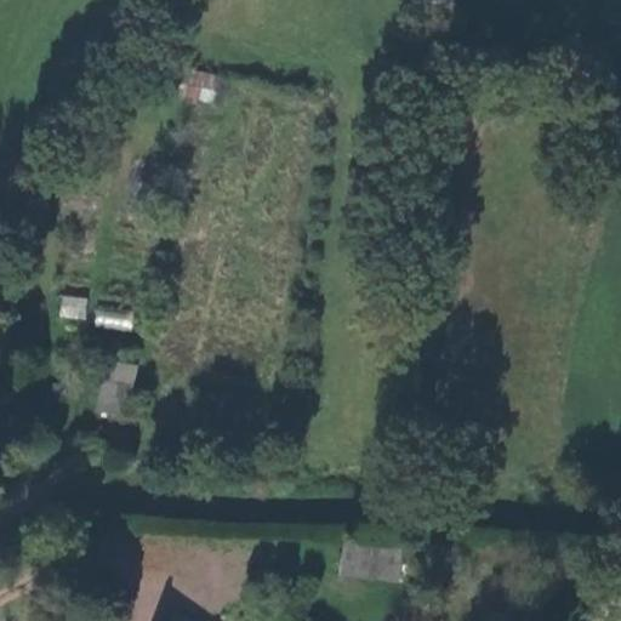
[(214,102),(216,73),(188,70),(186,100),(214,102)]
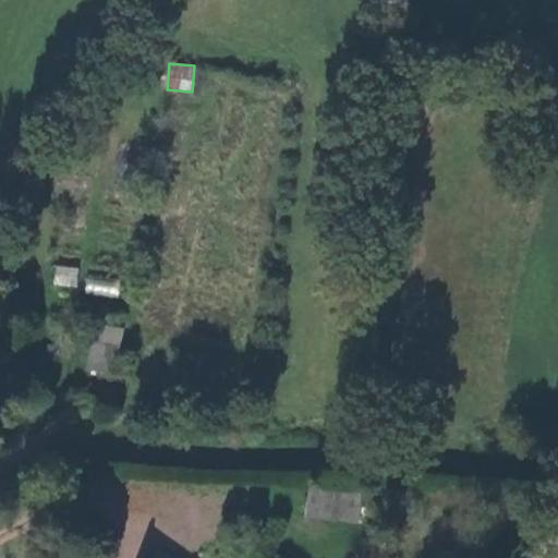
[(52,284),(76,287),(77,266),(53,264),(52,284)]
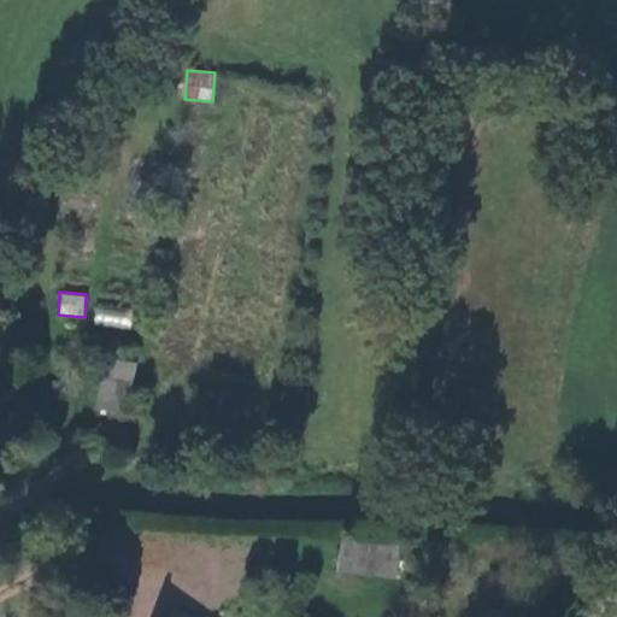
[(93,323),(130,327),(133,306),(95,303),(93,323)]
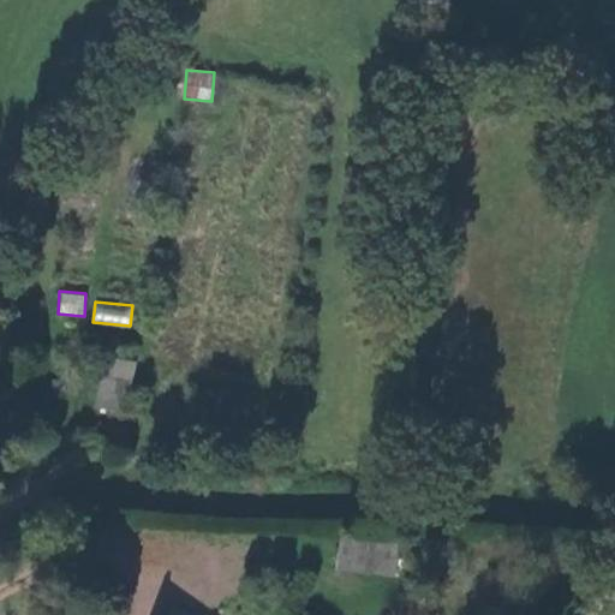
[(127,394),(91,389),(89,424),(124,428),(127,394)]
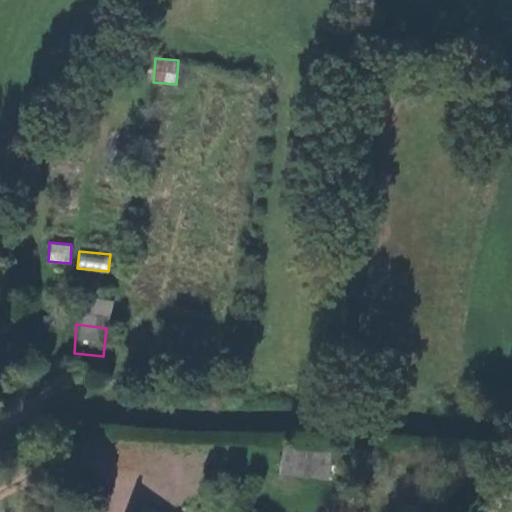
[(322,467),(276,460),(272,487),(318,494),(322,467)]
